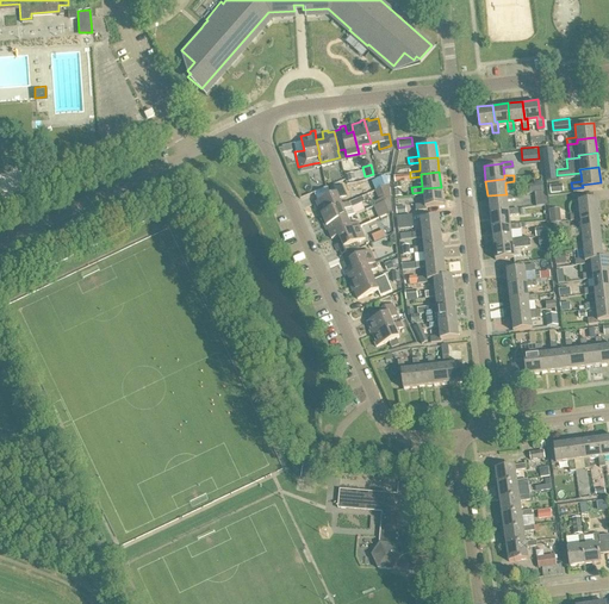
[(533,180),(528,181),(529,188),(541,187),(540,178),(533,178),(533,180)]
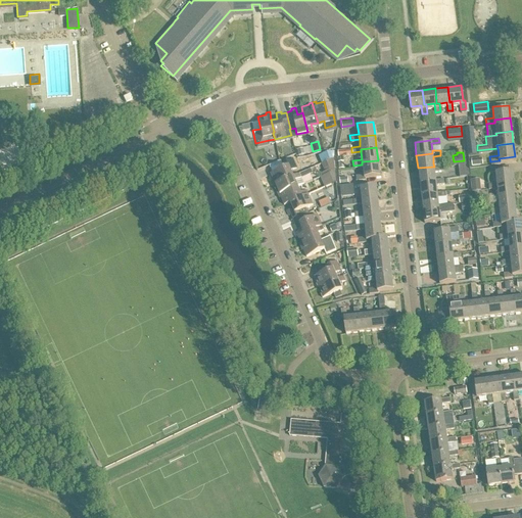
[(273,182),(274,181),(291,174),(291,172),(289,167),(295,165),(291,154),(280,158),(282,165),(270,170),(273,177),(271,178),(273,182)]
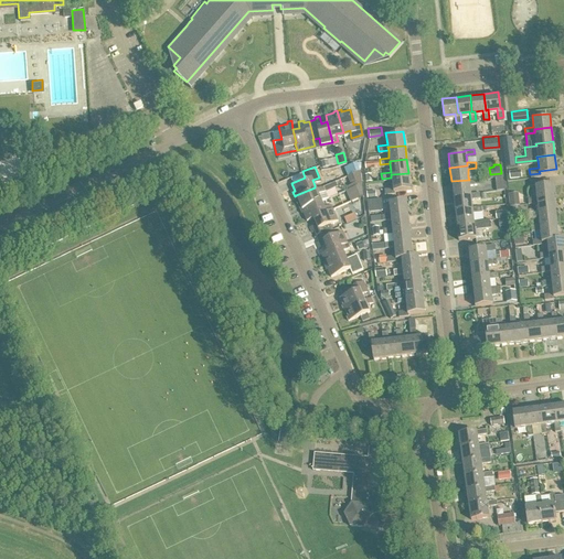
[(361,180),(360,168),(347,172),(350,181),(346,183),(347,185),(361,180)]
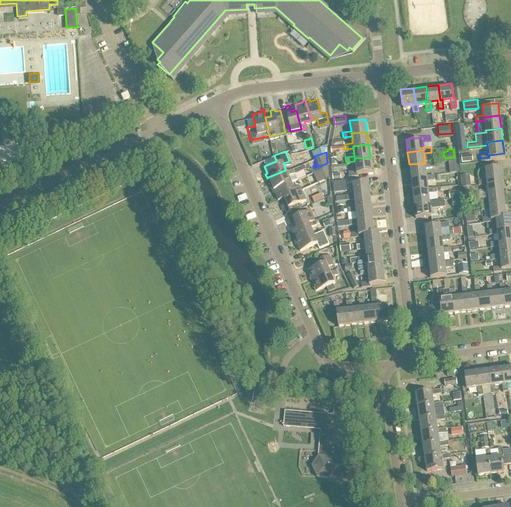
[(371,170),(370,157),(354,158),(354,161),(355,169),(347,169),(348,174),(356,173),(356,171),(371,170)]
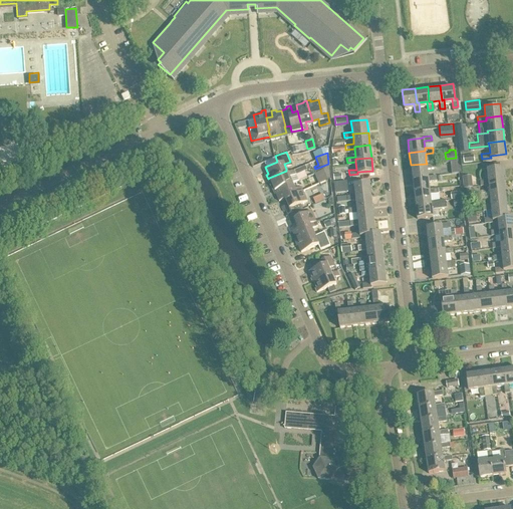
[(434,160),(426,161),(427,164),(411,165),(412,178),(428,176),(428,173),(427,166),(435,165),(434,160)]
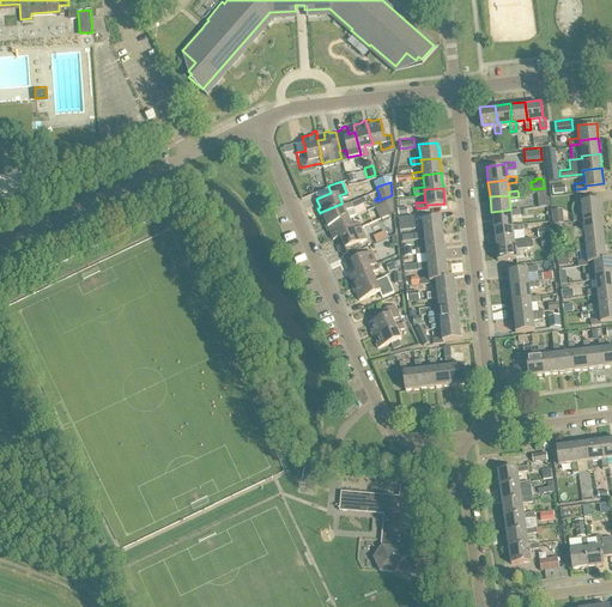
[(393,208),(392,195),(374,204),(379,216),(393,208)]
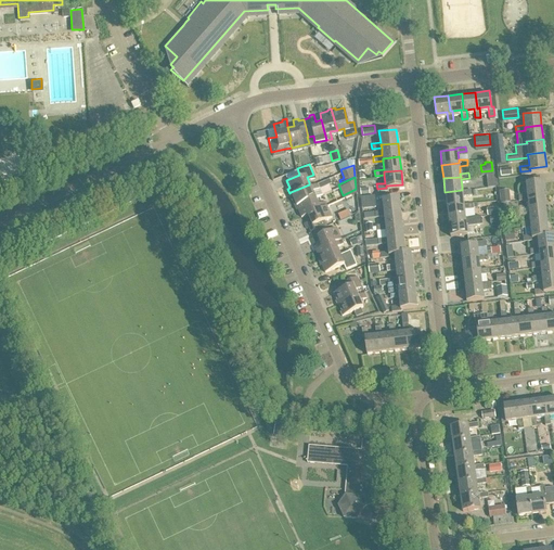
[(517,197),(527,196),(526,193),(543,191),(542,178),(525,180),(526,191),(517,192),(517,197)]
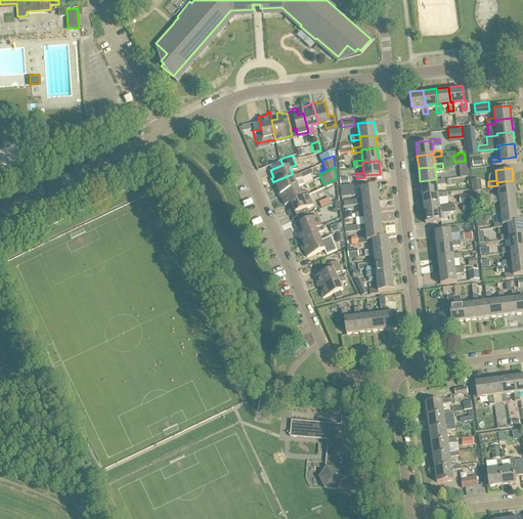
[(298,170),(292,172),(292,174),(274,181),(277,187),(275,188),(277,191),(297,183),(294,177),(300,174),(298,170)]
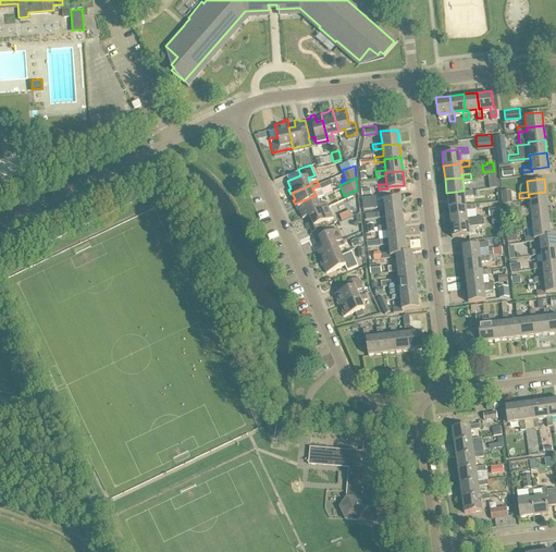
[(472,187),(464,187),(464,191),(446,193),(448,206),(466,205),(465,201),(465,193),(472,192),(472,187)]
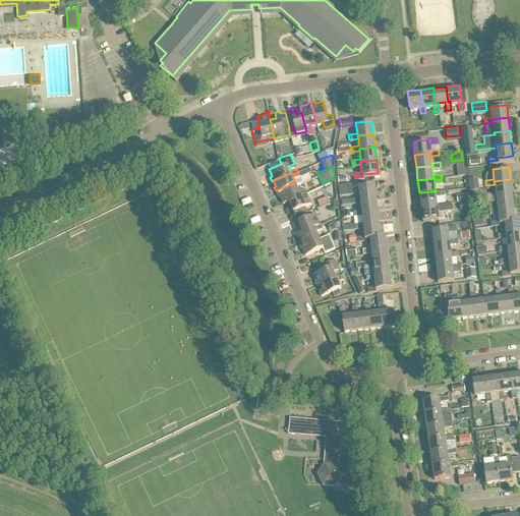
[(468,176),(469,187),(478,186),(477,175),(468,176)]
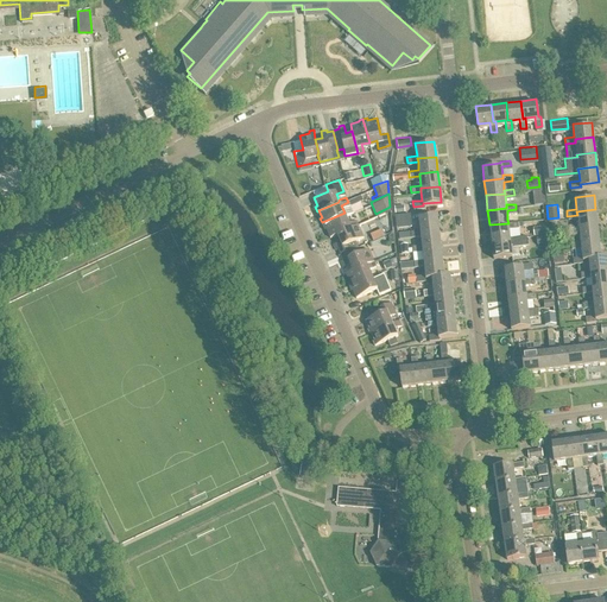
[(596,223),(595,209),(576,211),(577,215),(577,223),(568,225),(569,230),(579,229),(579,226),(596,223)]
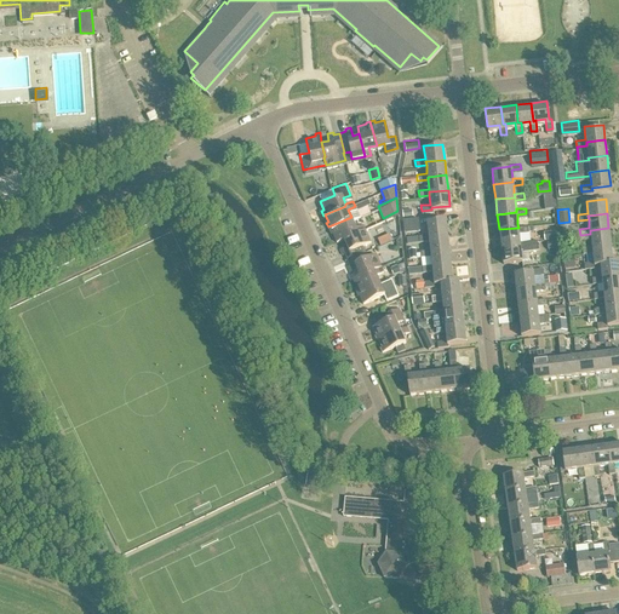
[(417,214),(401,217),(402,230),(418,229),(417,214)]
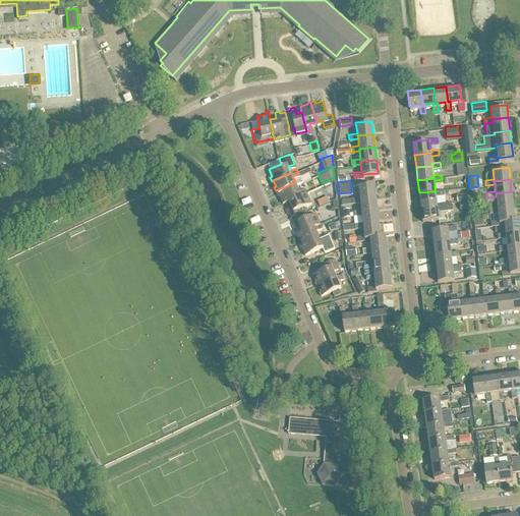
[(297,188),(295,182),(276,190),(277,194),(279,193),(282,201),(288,198),(306,190),(304,185),(297,188)]
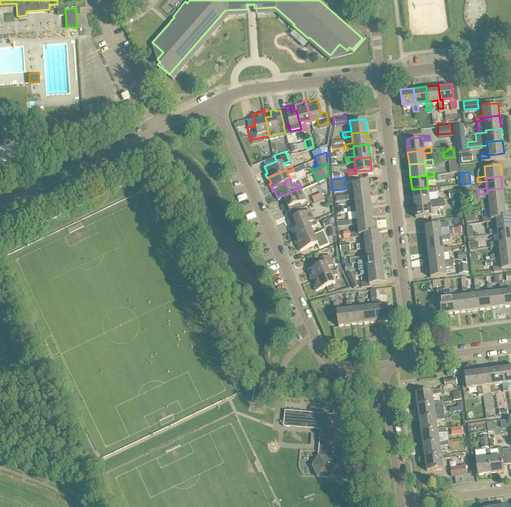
[(369,193),(367,180),(352,181),(353,192),(345,193),(345,192),(335,193),(336,199),(345,197),(354,196),(353,194),(369,193)]
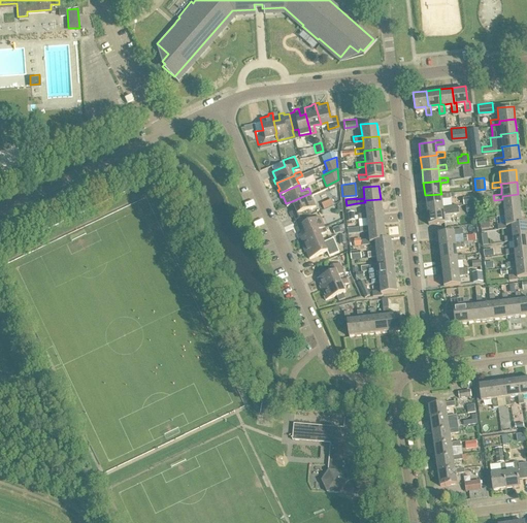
[(449,190),(440,191),(441,194),(425,195),(426,208),(442,206),(442,203),(441,196),(450,195),(449,190)]
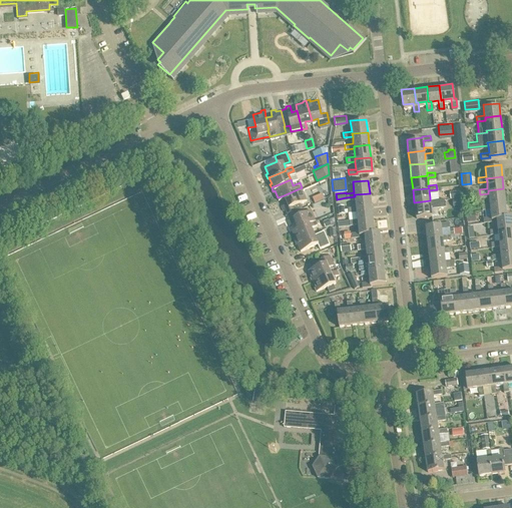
[(306,198),(302,187),(284,195),(286,200),(280,202),(282,207),(285,206),(287,211),(297,207),(295,202),(306,198)]
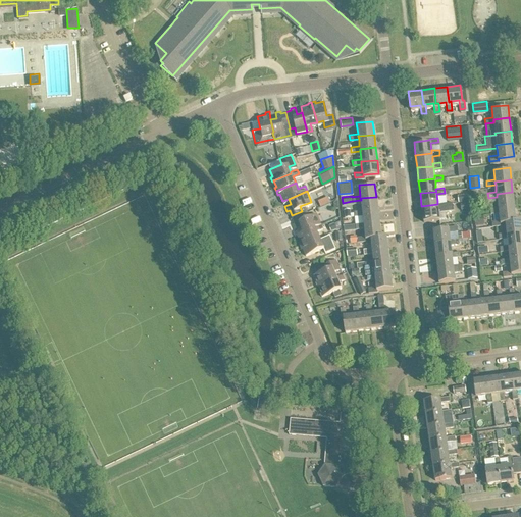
[(514,205),(512,192),(497,194),(497,197),(498,205),(489,206),(489,211),(498,210),(498,207),(514,205)]
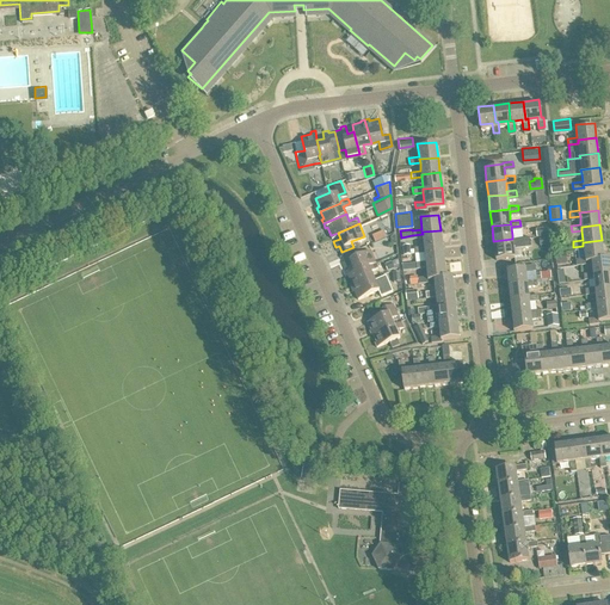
[(442,245),(441,230),(421,232),(423,234),(423,244),(413,245),(413,251),(424,249),(424,246),(442,245)]
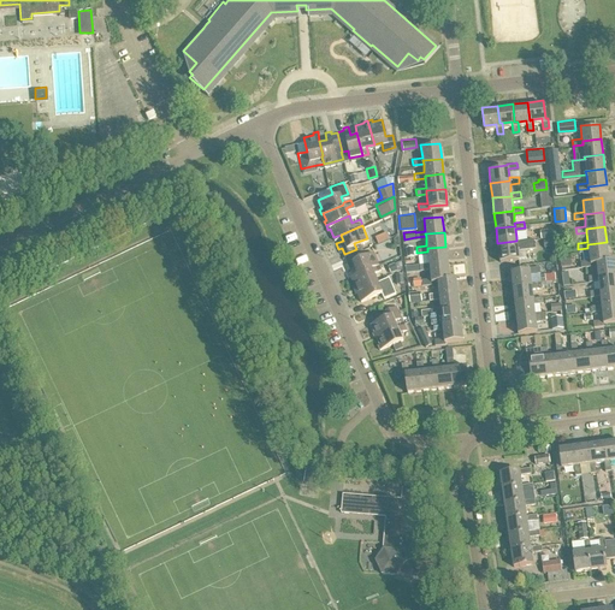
[(532,236),(526,236),(516,237),(516,241),(497,243),(500,258),(518,256),(516,244),(519,244),(519,247),(533,244),(532,236)]
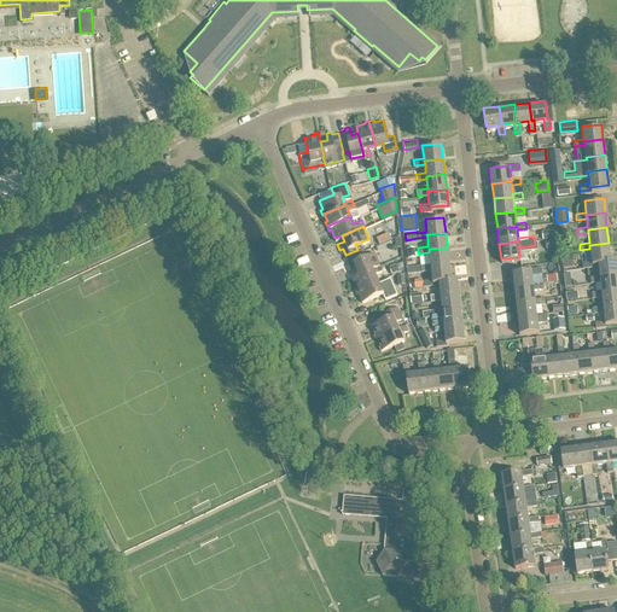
[(610,258),(609,243),(589,245),(589,249),(591,257),(581,258),(582,264),(592,263),(592,261),(598,261),(598,260),(610,258)]
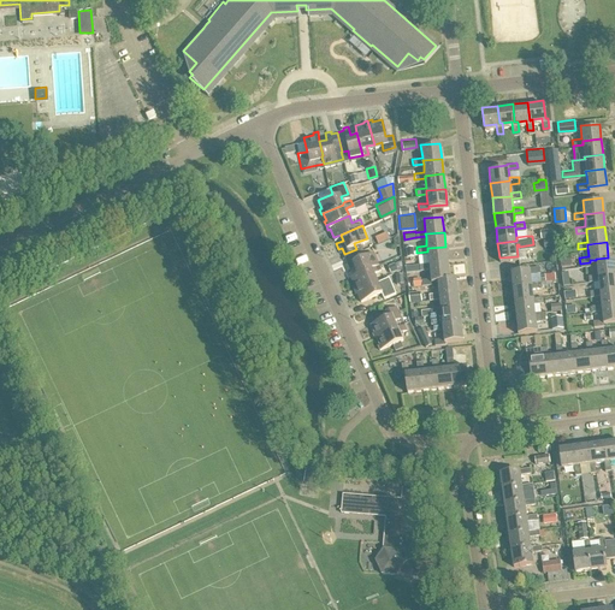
[(418,261),(419,267),(429,266),(429,264),(448,261),(445,247),(427,248),(427,252),(429,261),(418,261)]
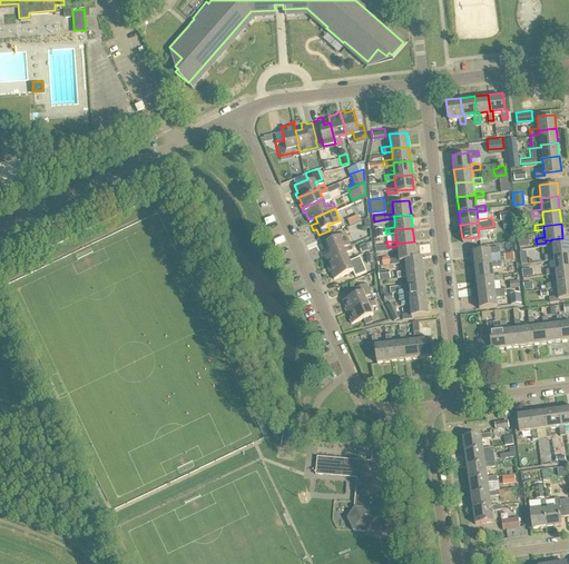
[(333,236),(330,230),(319,235),(321,240),(317,241),(320,247),(326,244),(329,249),(350,240),(345,230),(333,236)]
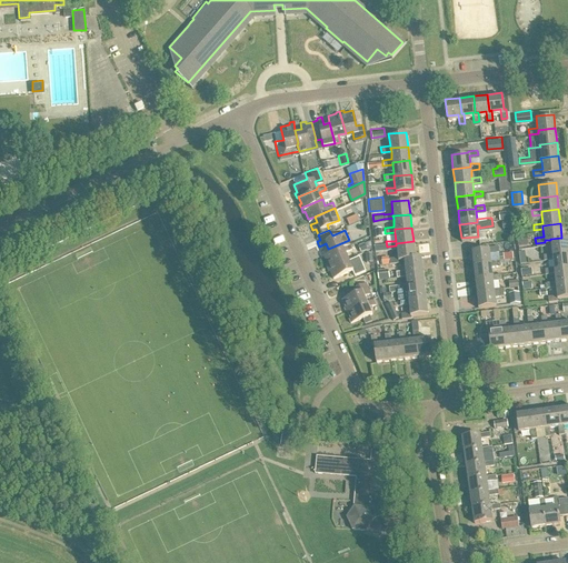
[(517,242),(527,241),(526,231),(516,232),(517,242)]
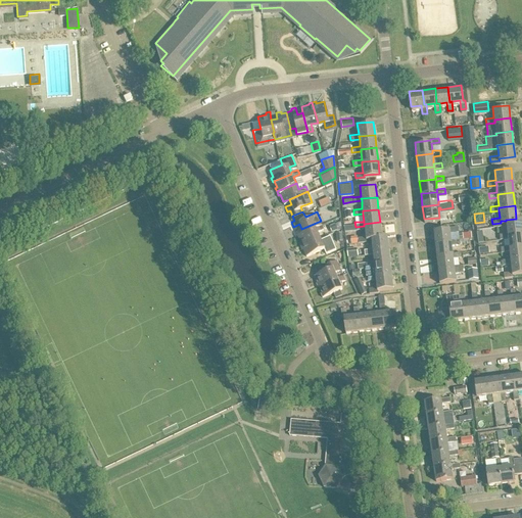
[(521,224),(521,219),(516,219),(506,220),(506,221),(507,231),(499,232),(499,237),(507,236),(507,233),(521,231),(521,224)]
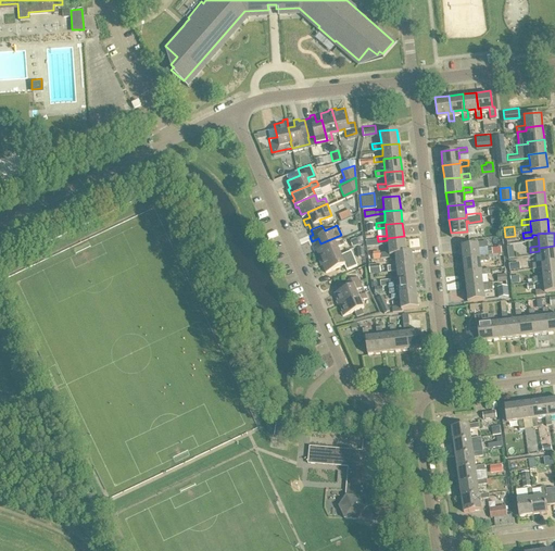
[(343,241),(341,235),(320,243),(315,247),(318,254),(316,255),(318,259),(339,250),(336,243),(343,241)]
